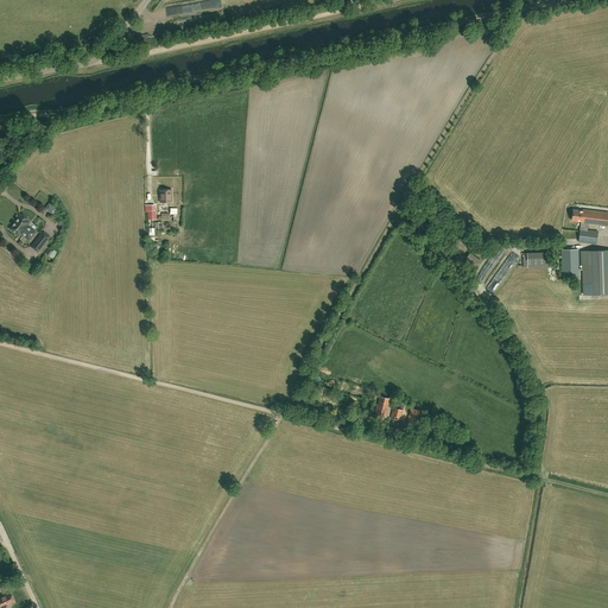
[(159,190),(159,194),(159,202),(171,202),(171,190),(159,190)]
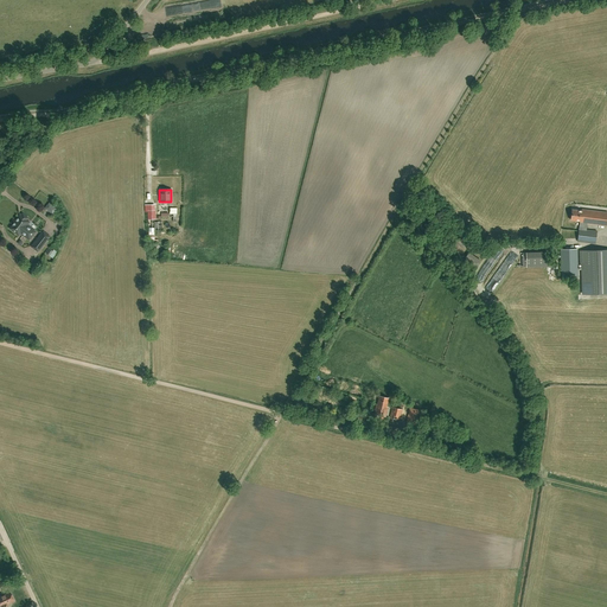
[(51,204),(46,210),(53,215),(58,209),(51,204)]
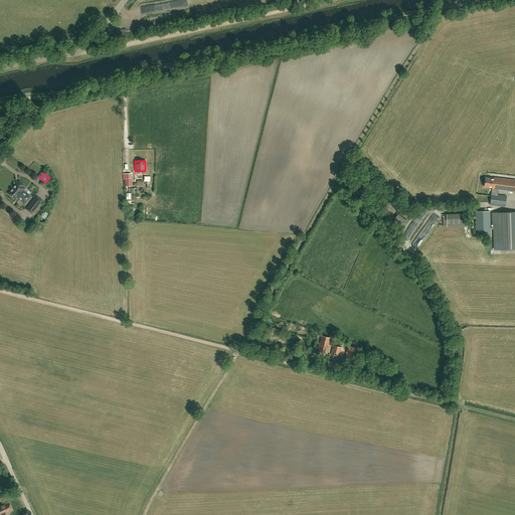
[(123,174),(123,187),(132,186),(131,174),(123,174)]
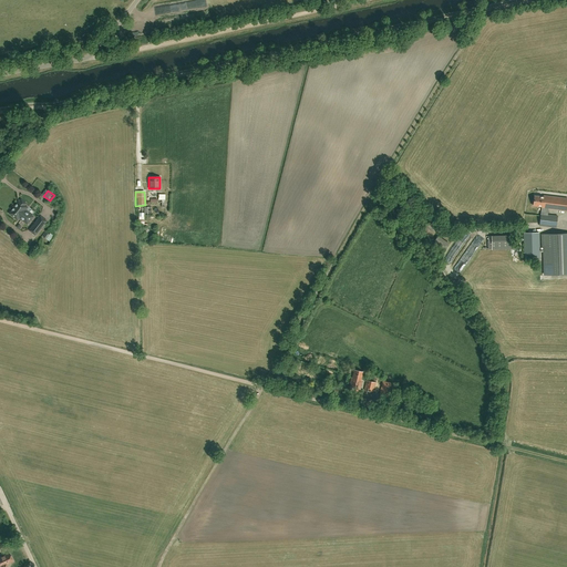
[(566,210),(566,204),(566,198),(544,195),(544,197),(534,196),(533,205),(542,206),(539,225),(556,227),(557,216),(547,215),(548,208),(566,210)]
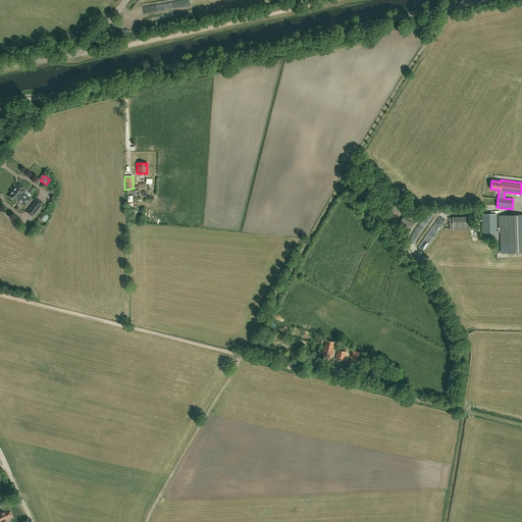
[(24,205),(28,202),(31,198),(24,194),(23,194),(22,193),(24,190),(22,188),(23,187),(23,186),(20,184),(18,184),(18,185),(17,184),(14,188),(8,196),(16,201),(18,199),(19,200),(18,200),(24,205)]
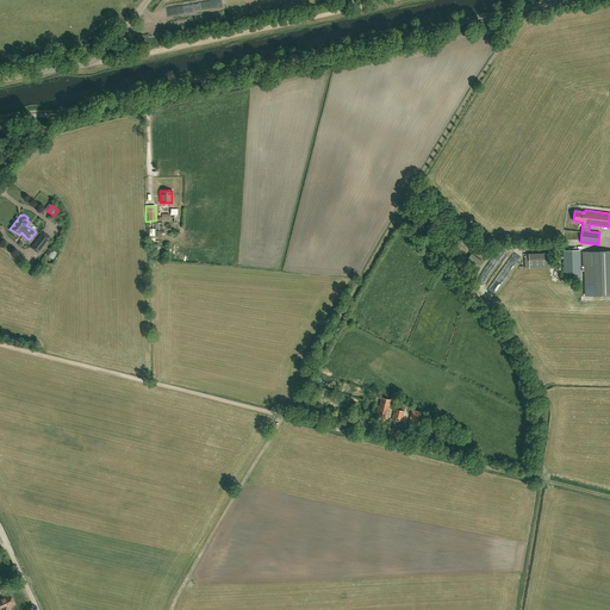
[(43,231),(31,247),(38,251),(50,237),(43,231)]
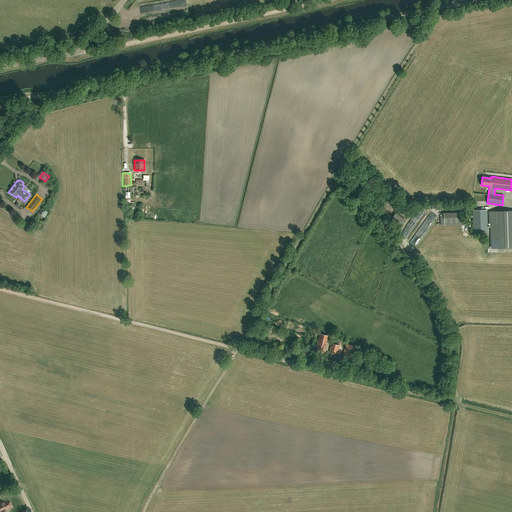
[(45,212),(42,210),(39,214),(45,218),(49,213),(46,210),(45,212)]
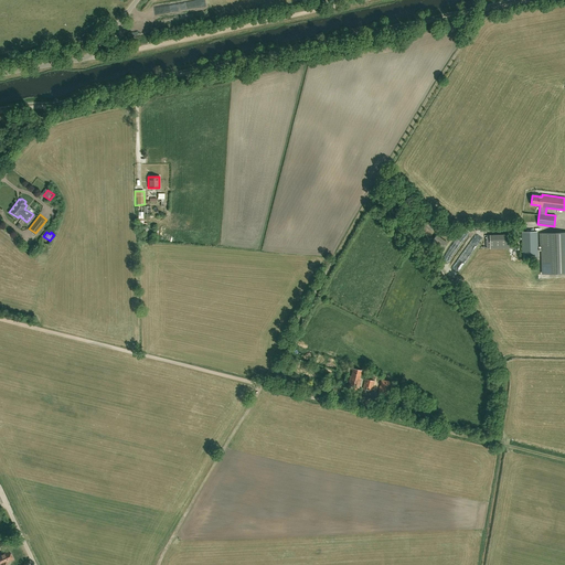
[(539,257),(537,232),(522,232),(523,258),(539,257)]
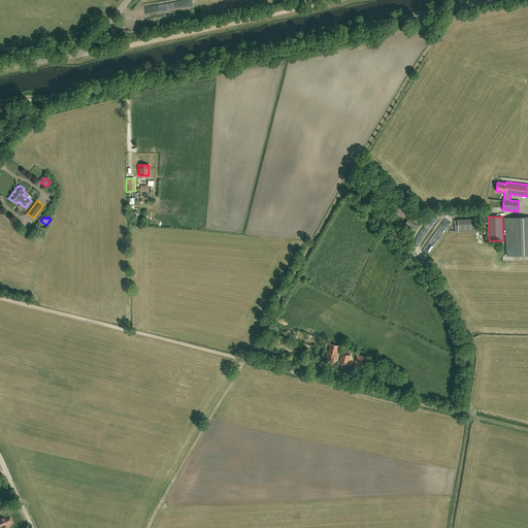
[(504,230),(506,230),(507,256),(527,255),(527,217),(504,218),(504,230)]
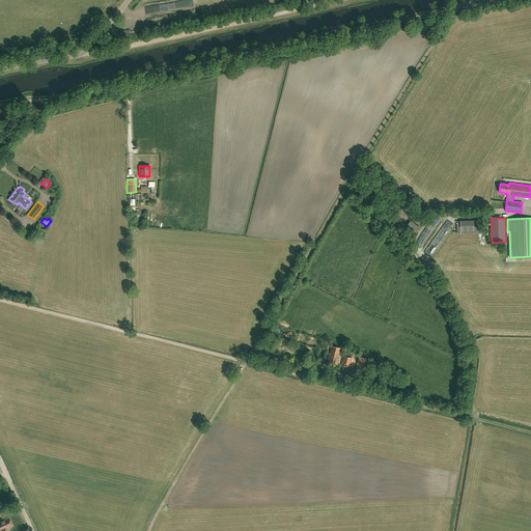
[(460,233),(481,233),(481,221),(460,221),(460,233)]
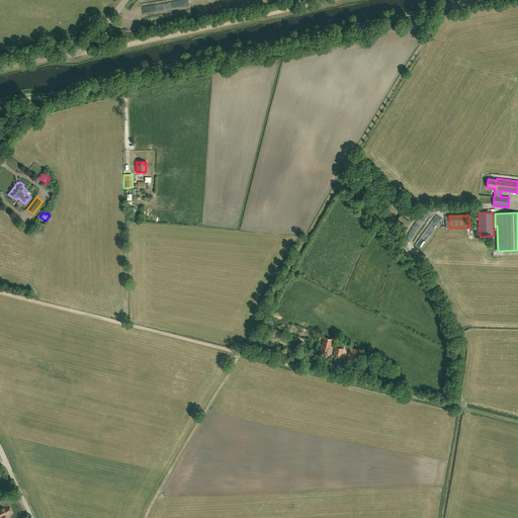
[(330,347),(332,340),(324,338),(322,345),(321,345),(319,353),(329,355),(331,347),(330,347)]
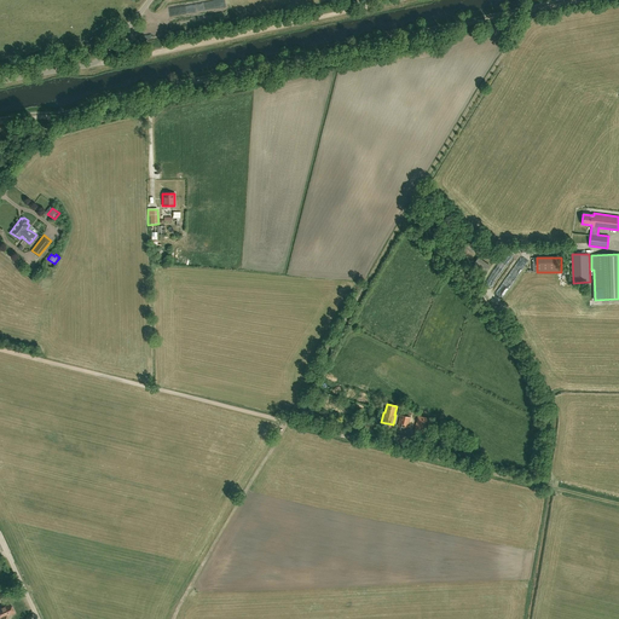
[(410,417),(404,416),(404,412),(401,412),(400,415),(398,426),(408,428),(410,417)]
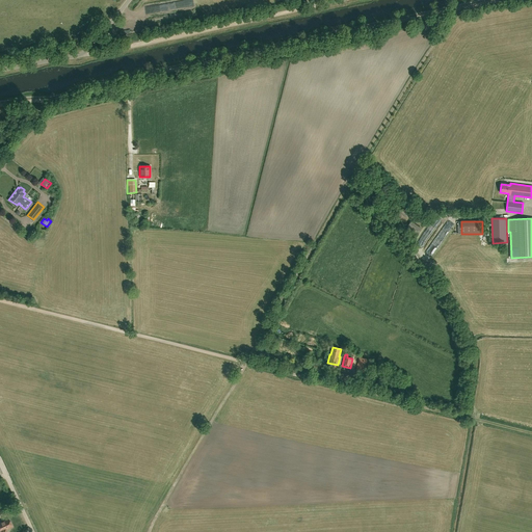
[(365,371),(368,360),(360,357),(356,369),(365,371)]
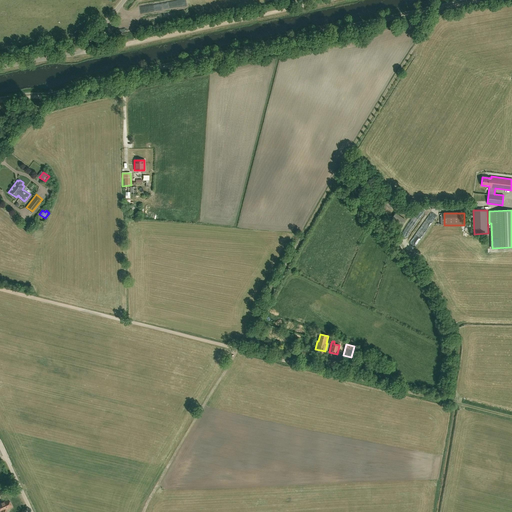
[(307,360),(309,350),(294,347),(292,356),(307,360)]
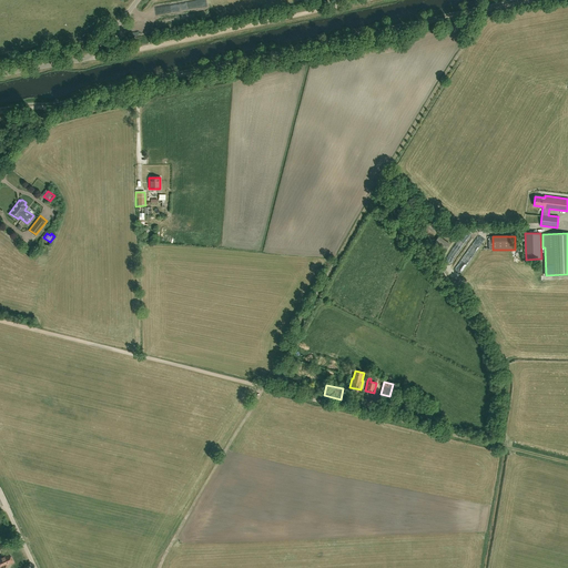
[(399,406),(399,405),(403,398),(397,396),(394,403),(399,406)]
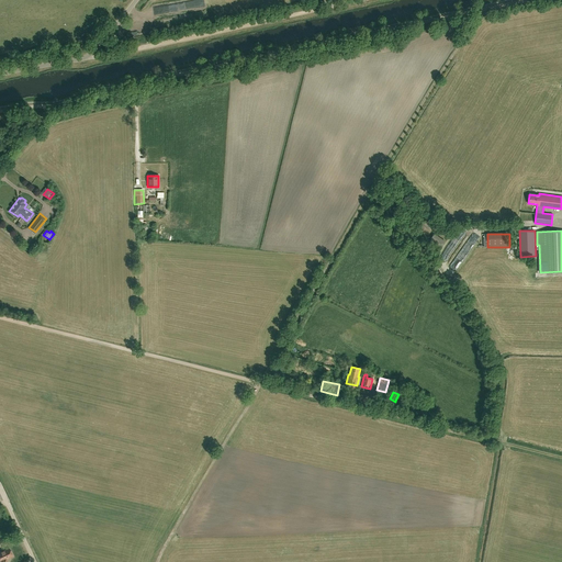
[(369,404),(370,396),(361,394),(360,402),(369,404)]
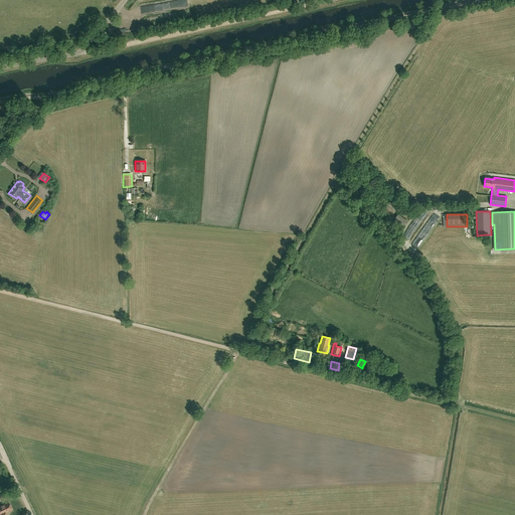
[(0,506),(0,514),(6,514),(6,513),(12,510),(9,503),(0,506)]
